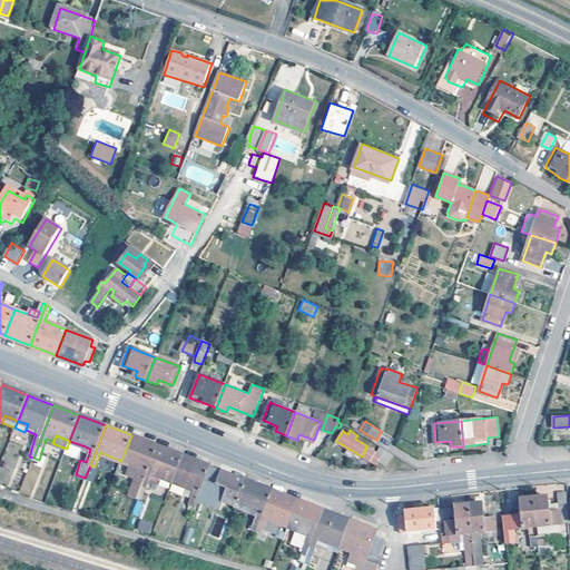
[(141,439),(131,435),(121,461),(131,464),(128,474),(137,478),(130,495),(137,499),(143,485),(158,445),(141,439)]
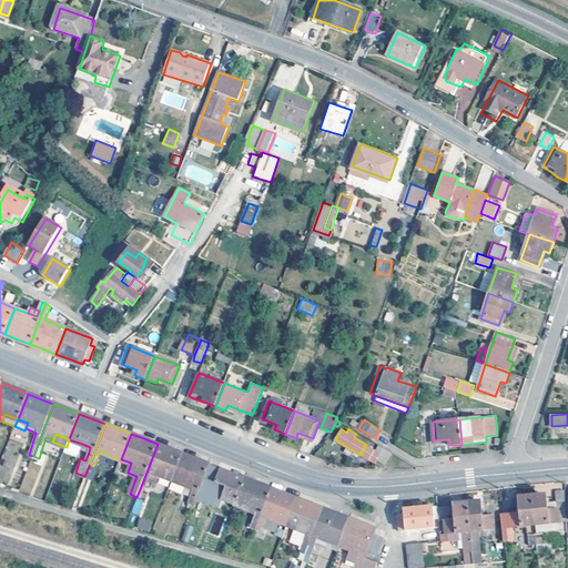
[(158,444),(142,484),(146,486),(152,472),(173,479),(183,454),(169,448),(158,444)]
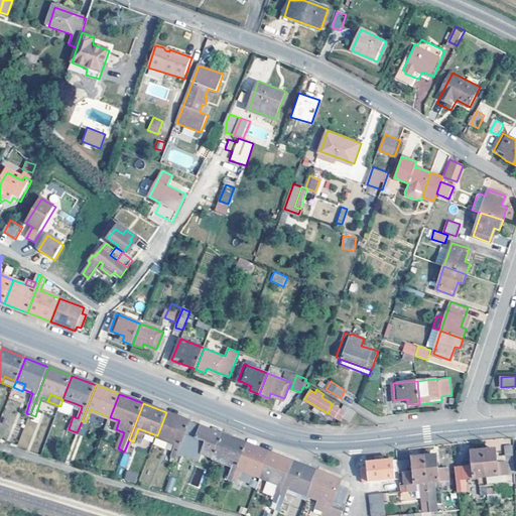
[(345,412),(332,404),(329,412),(341,419),(345,412)]
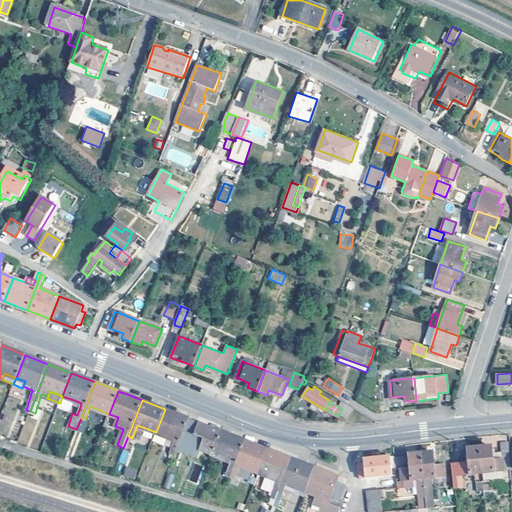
[(165,409),(156,432),(174,439),(169,452),(174,454),(176,450),(188,418),(177,414),(165,409)]
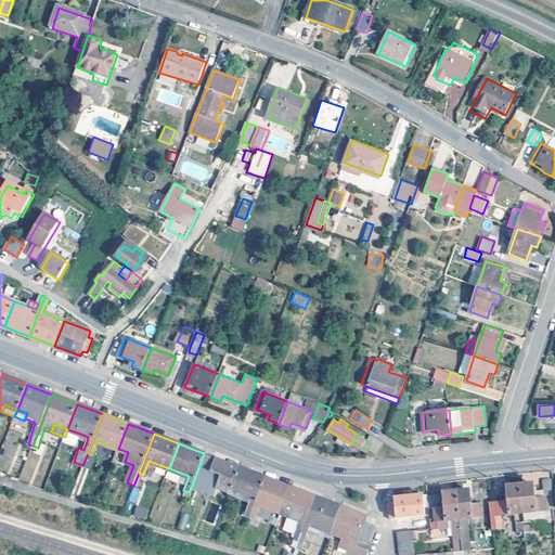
[(28,451),(20,480),(30,483),(39,454),(28,451)]
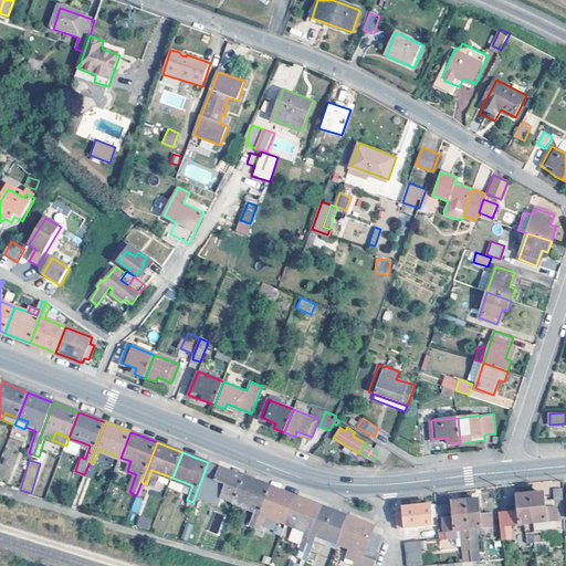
[(236,502),(244,477),(228,470),(208,462),(195,498),(217,505),(220,496),(236,502)]
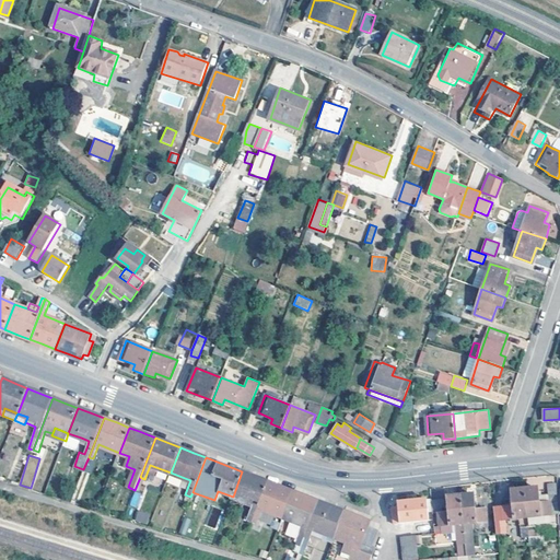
[(0,471),(7,475),(11,463),(0,458),(0,471)]
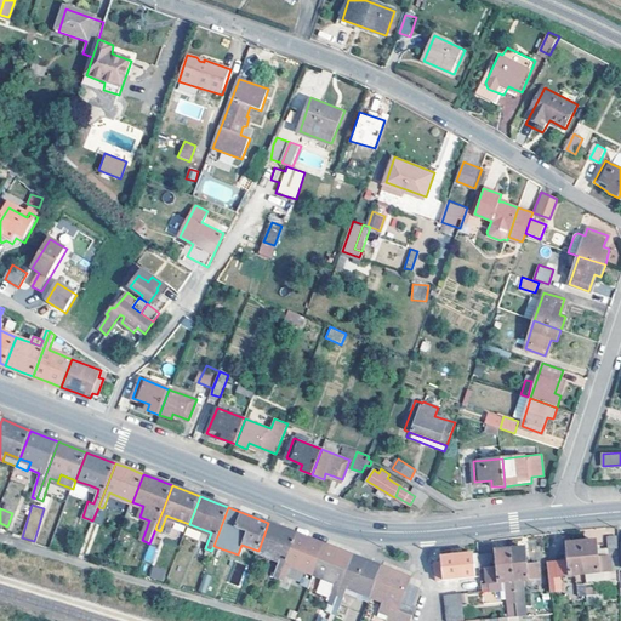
[(274,575),(280,577),(297,534),(281,528),(268,523),(258,551),(280,560),(274,575)]
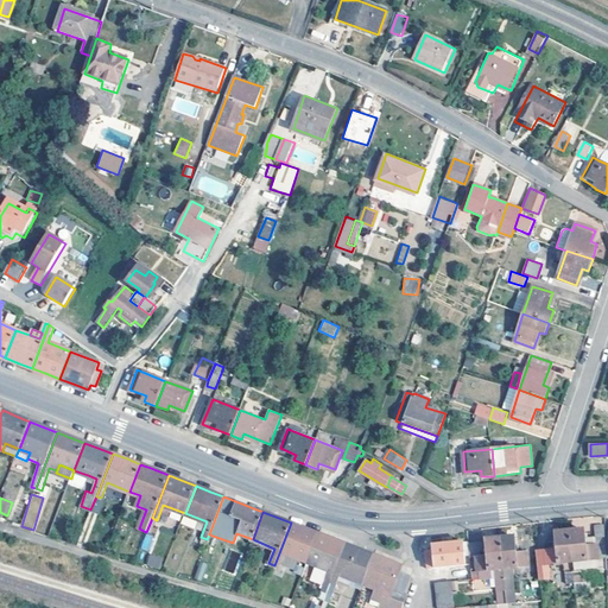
[(299,557),(308,561),(318,533),(301,526),(291,523),(274,565),(280,568),(282,563),(296,568),(299,557)]
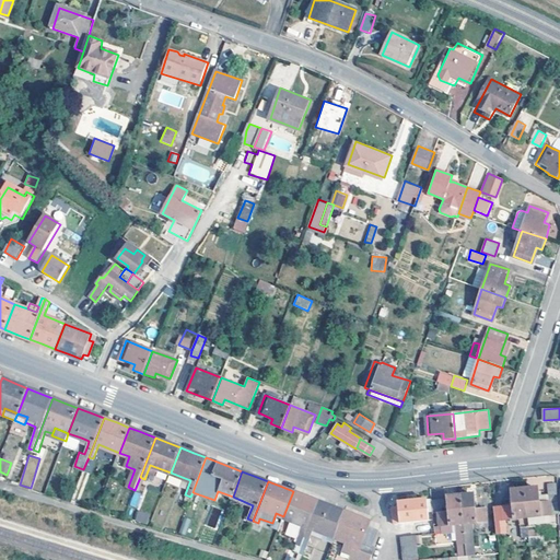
[(525,497),(529,537),(537,537),(535,516),(559,515),(558,485),(549,485),(549,496),(538,497),(537,488),(525,489),(525,497)]
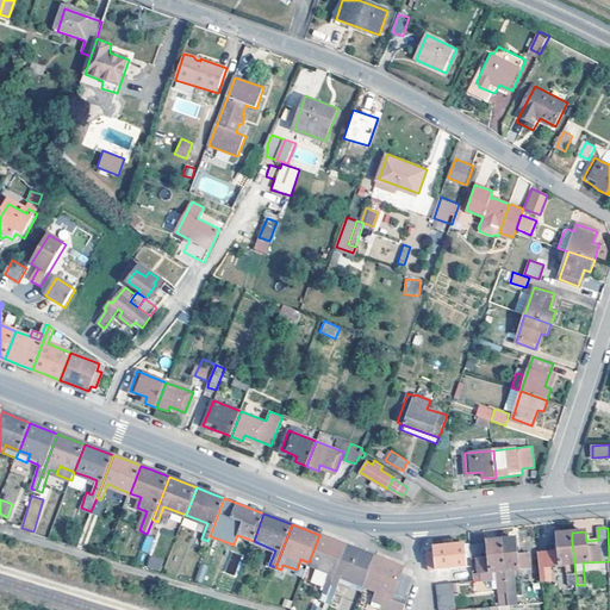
[(572,541),(572,533),(558,534),(559,551),(539,553),(541,582),(552,580),(551,566),(566,565),(570,595),(578,593),(577,585),(572,541)]
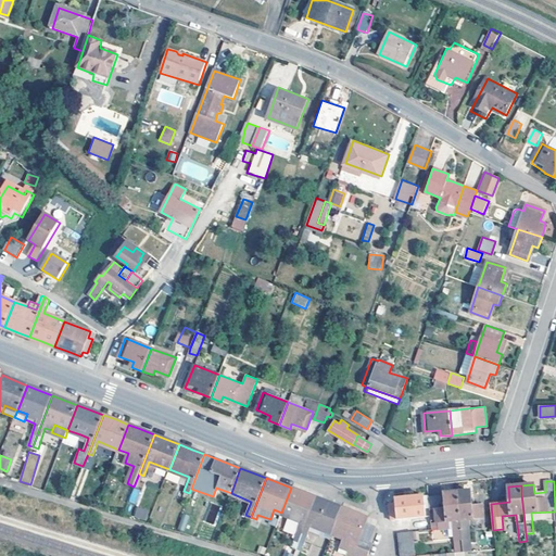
[(128,502),(135,504),(141,490),(134,488),(128,502)]
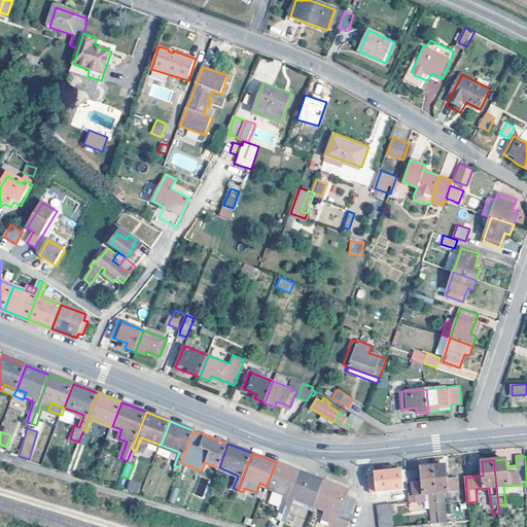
[(284,465),(276,462),(267,486),(274,489),(269,502),(280,506),(276,519),(281,521),(283,515),(285,508),(300,471),(284,465)]
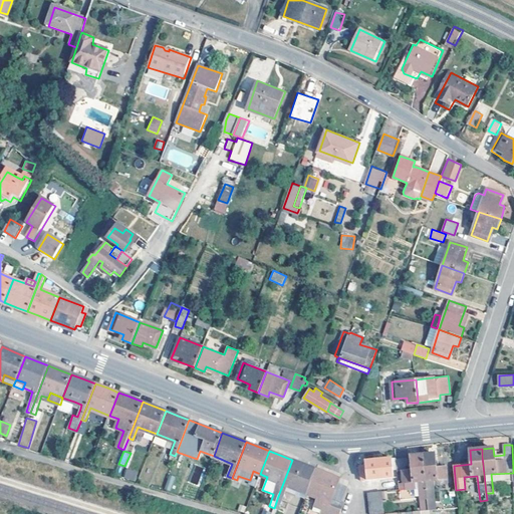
[(435,453),(424,454),(428,499),(429,510),(431,509),(435,509),(432,480),(447,479),(446,467),(436,467),(435,453)]
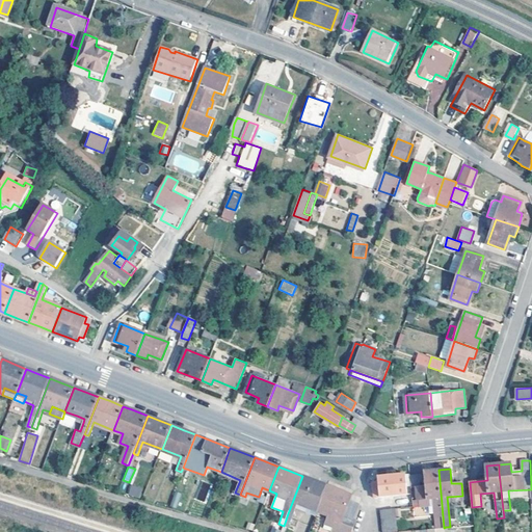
[(443,516),(439,470),(426,472),(427,486),(417,487),(418,500),(433,498),(435,516),(443,516)]
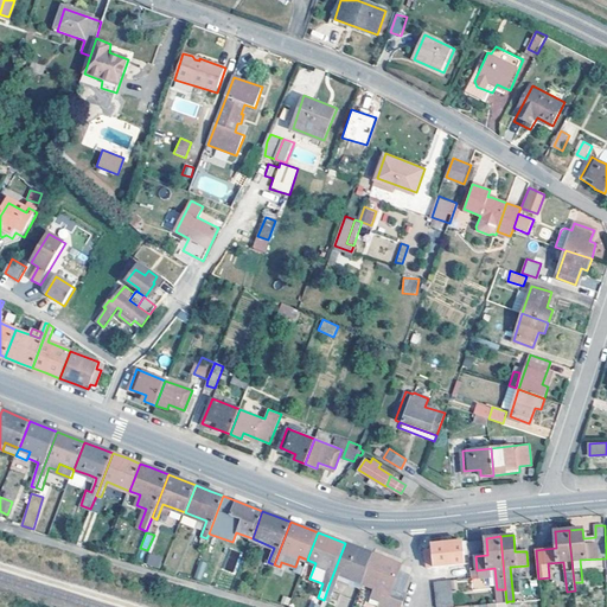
[(430,543),(430,548),(433,567),(465,563),(465,554),(468,554),(467,540),(430,543)]
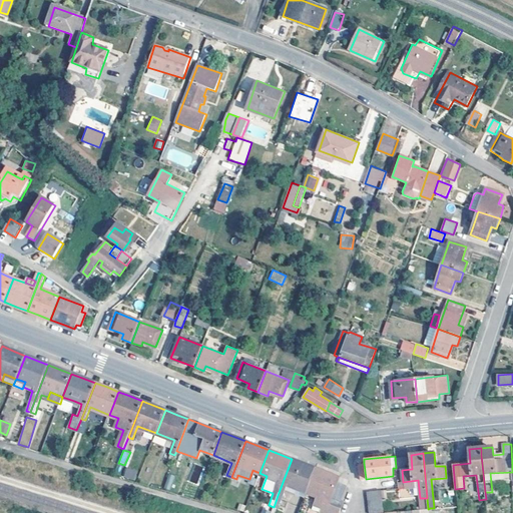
[(307,491),(316,468),(302,463),(292,459),(278,495),(283,497),(286,490),(295,493),(298,488),(307,491)]
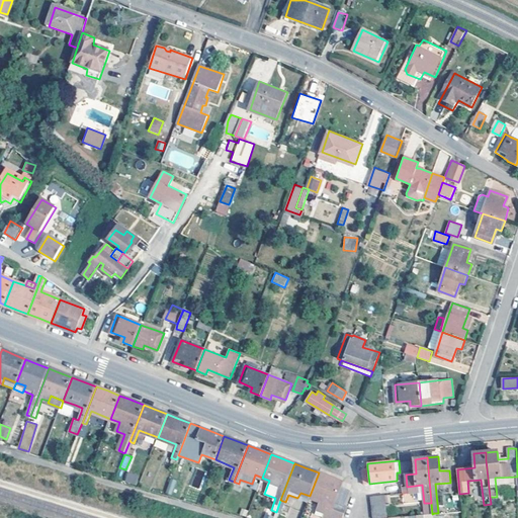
[(127,471),(124,482),(136,485),(139,476),(127,471)]
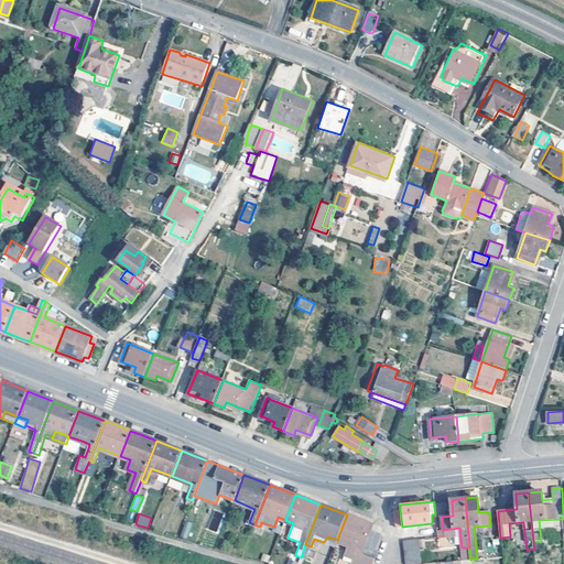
[(356,518),(347,514),(337,540),(344,543),(339,555),(358,562),(361,554),(365,545),(370,530),(372,524),(356,518)]
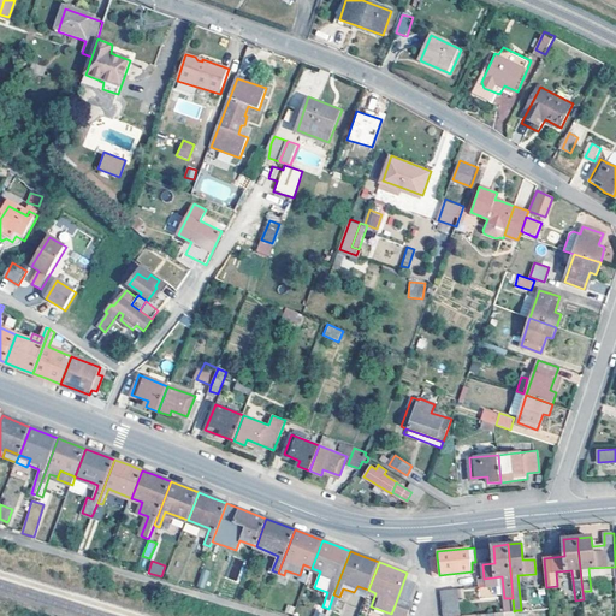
[(415,582),(404,579),(398,596),(409,599),(415,582)]
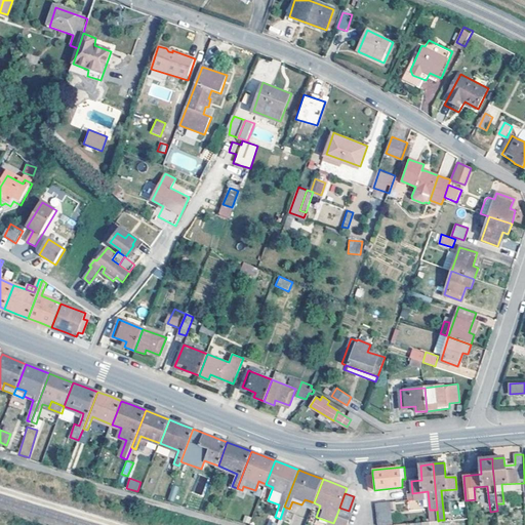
[(314,502),(305,499),(301,505),(312,509),(314,502)]
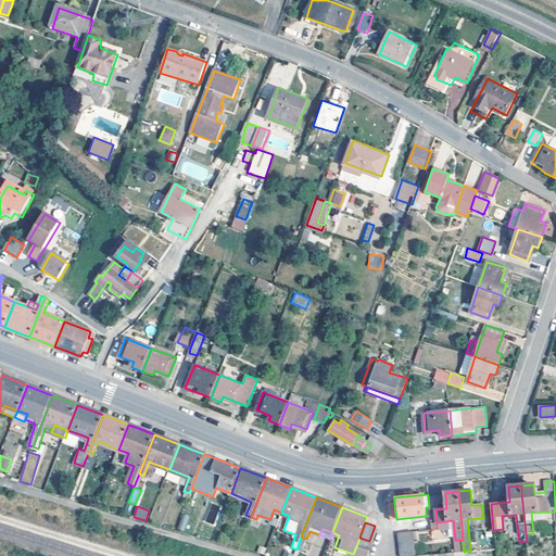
[(397,532),(399,540),(414,539),(413,530),(397,532)]
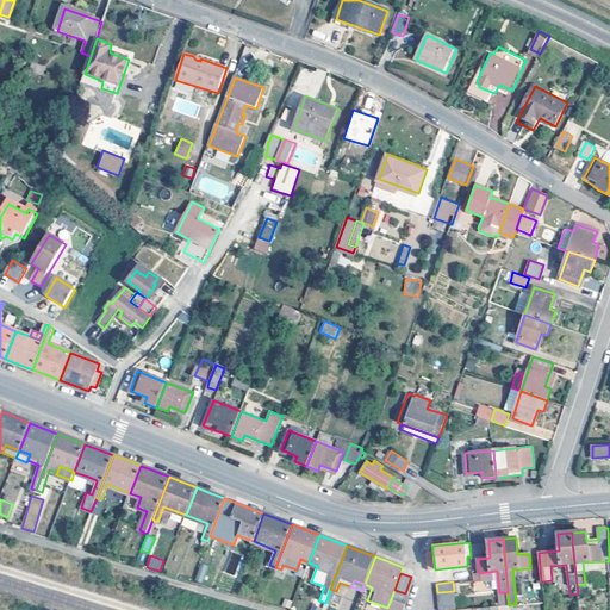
[(336,591),(330,589),(328,596),(325,603),(330,605),(336,591)]
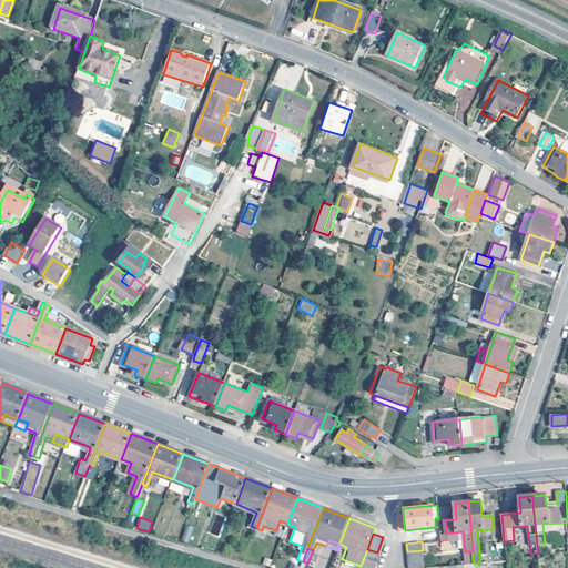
[(377,553),(367,549),(364,558),(377,563),(381,554),(377,553)]
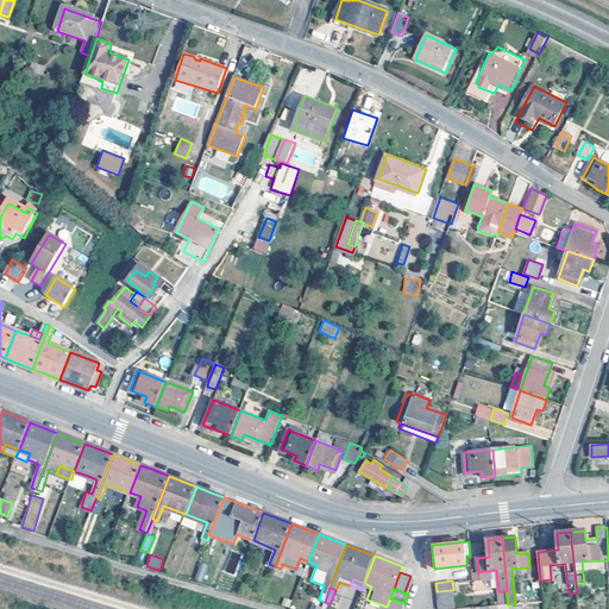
[(437,591),(438,602),(454,601),(453,590),(437,591)]
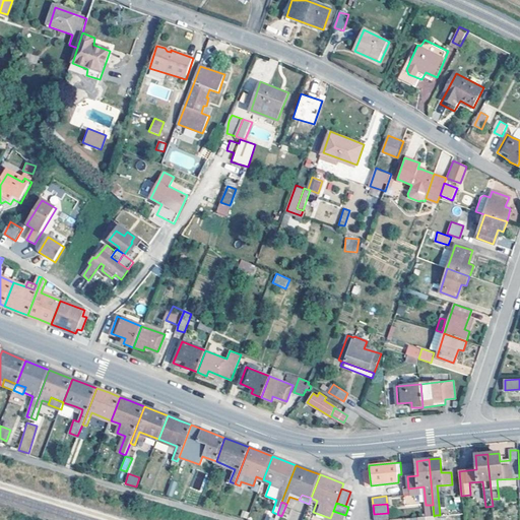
[(342,519),(345,515),(333,511),(330,518),(334,519),(342,519)]
